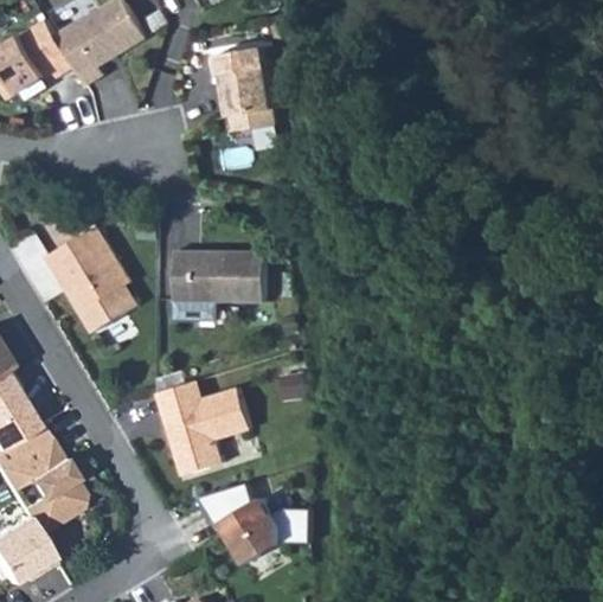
[(70,66),(82,85),(98,75),(94,66),(141,38),(117,0),(109,0),(51,36),(70,66)]
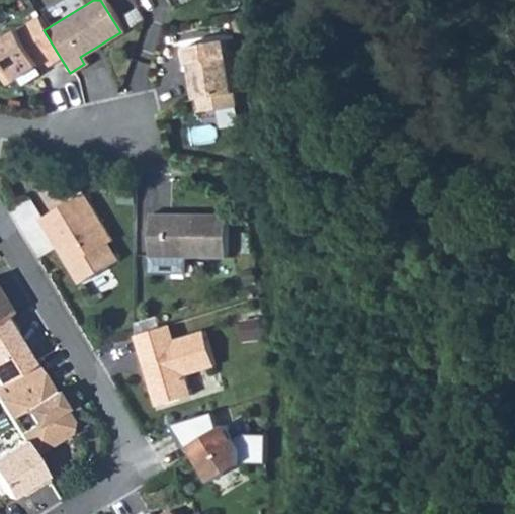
[(44,30),(35,16),(0,37),(0,80),(3,85),(41,61),(45,66),(60,57),(44,30)]
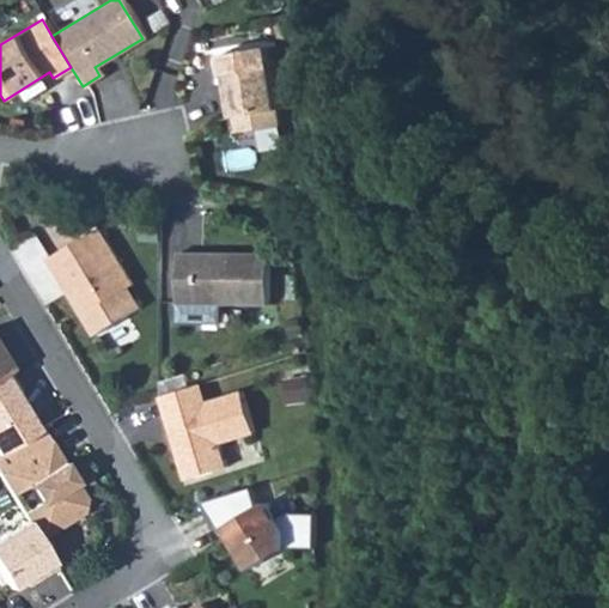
[(229,116),(231,133),(275,126),(263,48),(213,55),(219,98),(226,97),(229,116)]
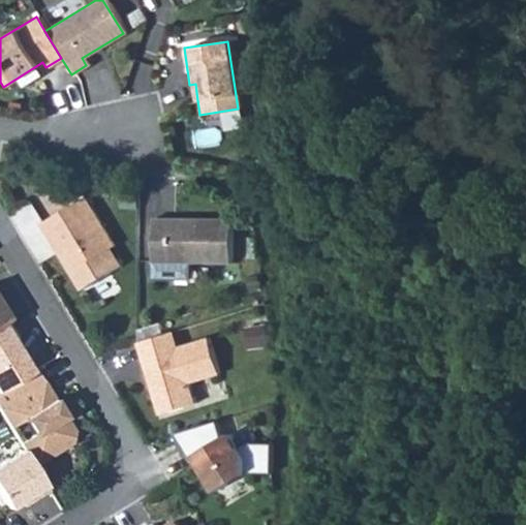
[(109,247),(80,198),(37,223),(78,289),(115,267),(104,249),(109,247)]
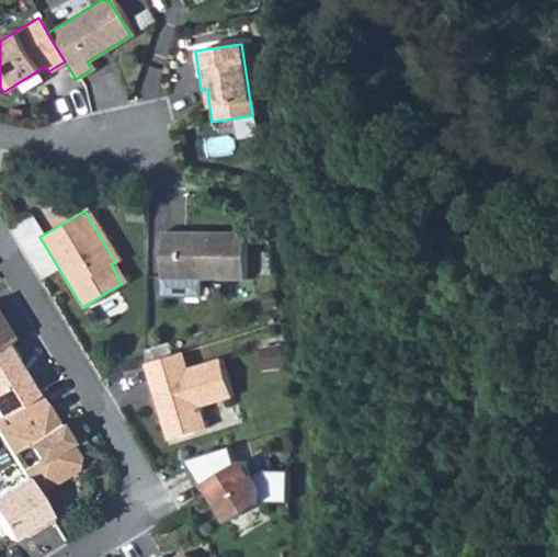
[(158,231),(158,279),(163,277),(196,279),(241,279),(242,232),(158,231)]
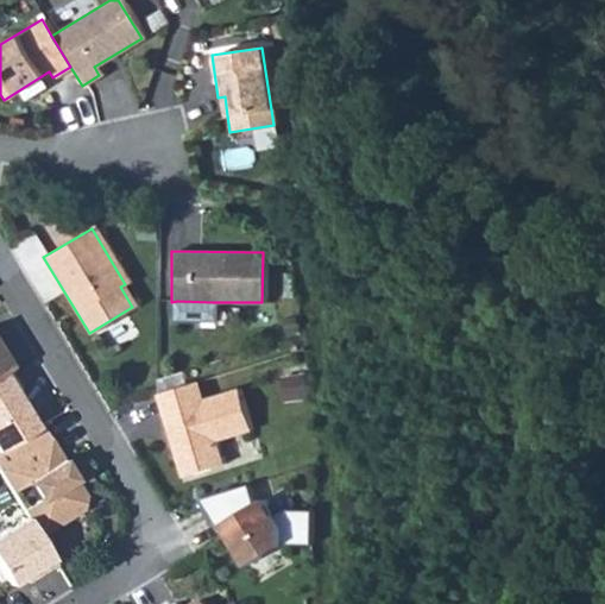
[(12,389),(0,371),(0,425),(19,413),(7,392),(12,389)]
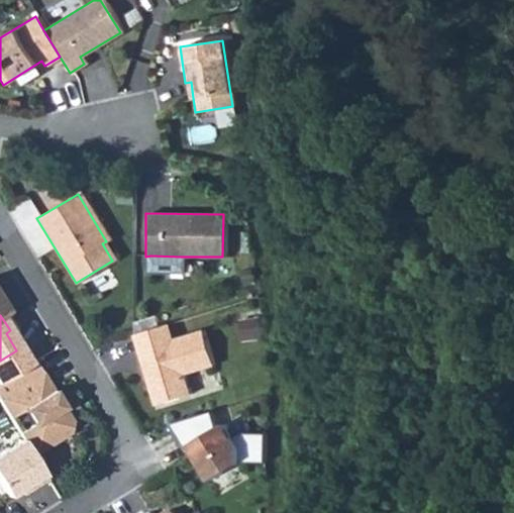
[(165,324),(161,325),(165,341),(170,339),(165,324)]
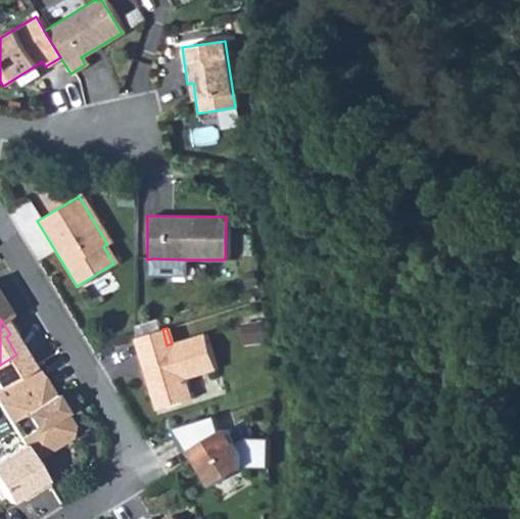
[(162,329),(131,339),(144,382),(147,381),(150,389),(148,392),(153,410),(188,399),(182,379),(213,369),(201,334),(172,343),(167,345),(162,329)]
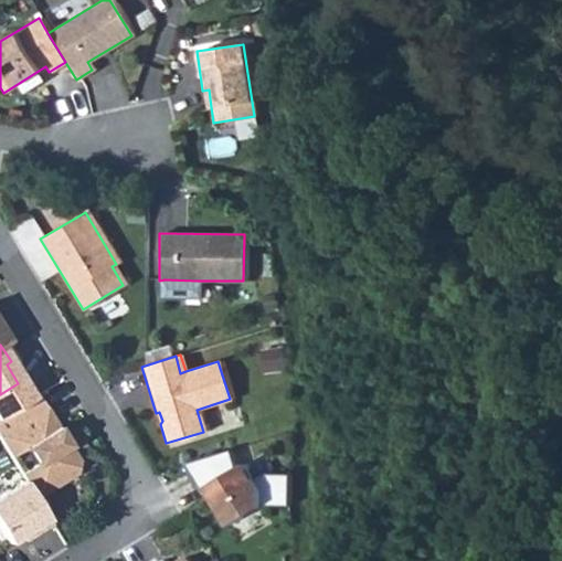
[(70,474),(73,462),(67,453),(64,455),(60,447),(63,446),(32,395),(0,413),(0,451),(3,457),(19,447),(30,465),(14,474),(18,482),(29,498),(70,474)]
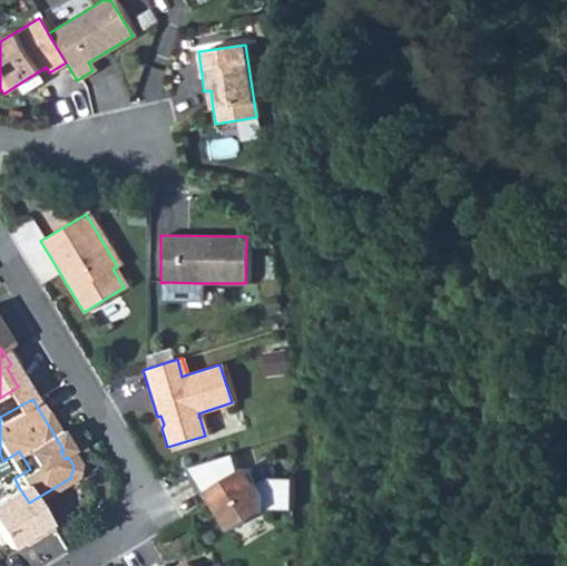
[(230,454),(183,468),(199,496),(204,493),(227,530),(260,510),(289,510),(290,478),(262,478),(253,482),(244,467),(235,472),(230,454)]
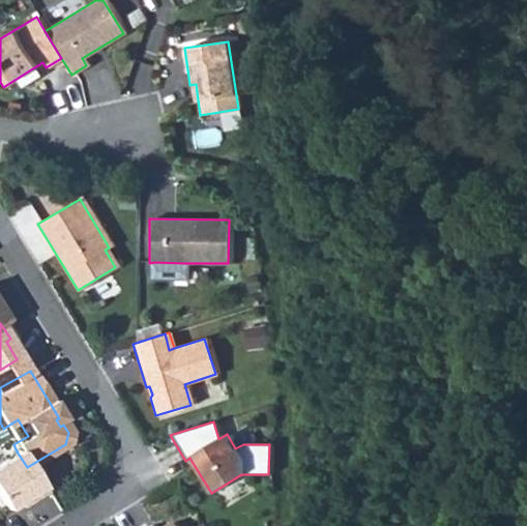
[(17,451),(0,461),(0,506),(2,509),(24,496),(27,501),(41,492),(27,467),(17,451)]
